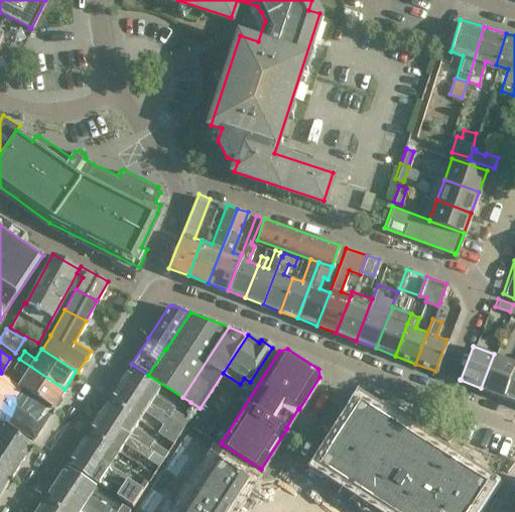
[(514,361),(494,354),(481,388),(502,396),(514,363),(514,361)]
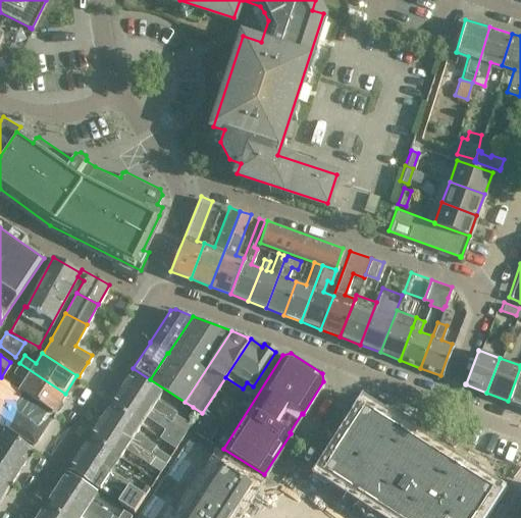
[(53,411),(65,394),(19,363),(12,372),(24,380),(18,389),(53,411)]
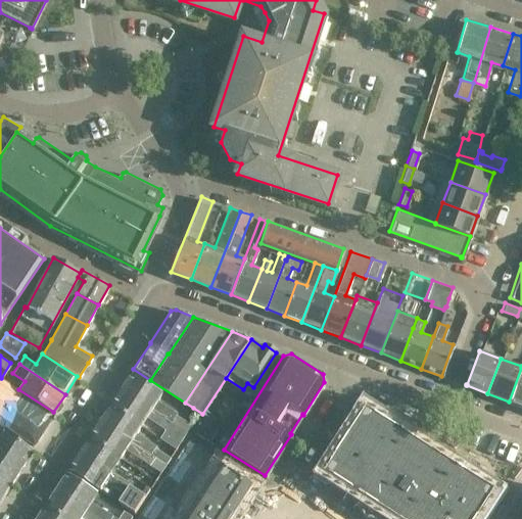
[(156,398),(160,391),(132,372),(120,389),(185,431),(190,423),(176,413),(177,412),(156,398)]
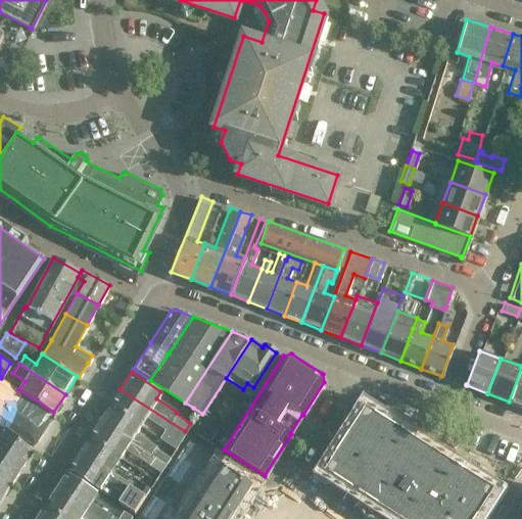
[(1,378),(0,377),(0,423),(34,445),(53,414),(52,414),(53,412),(18,389),(1,378)]
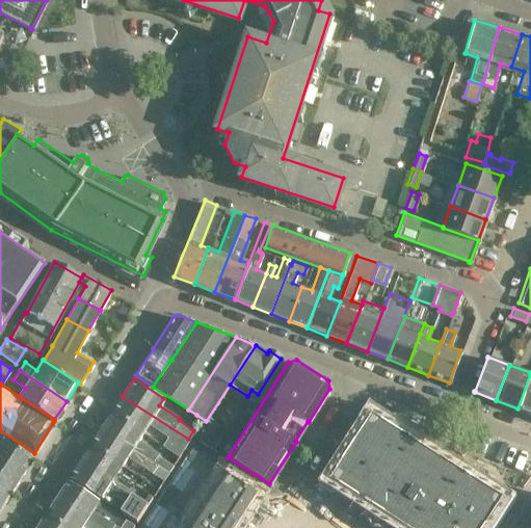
[(530,387),(522,411),(530,414),(530,387)]
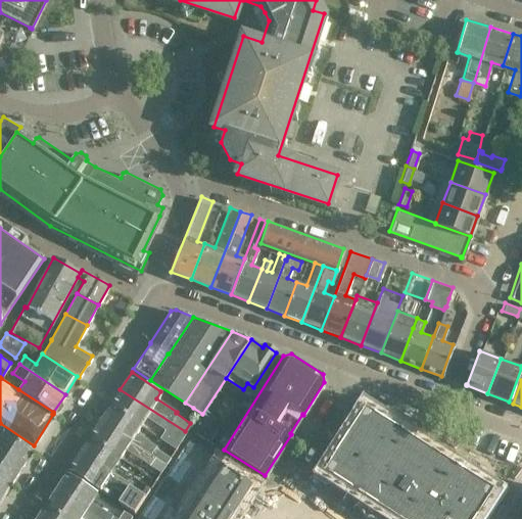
[(110,405),(140,423),(145,416),(164,428),(158,436),(175,447),(185,431),(120,389),(110,405)]
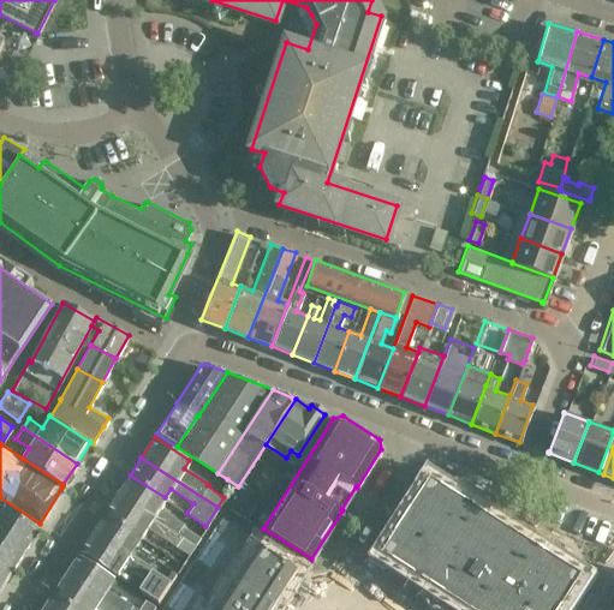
[(118,492),(195,544),(200,536),(182,525),(183,522),(159,507),(165,497),(130,476),(118,492)]
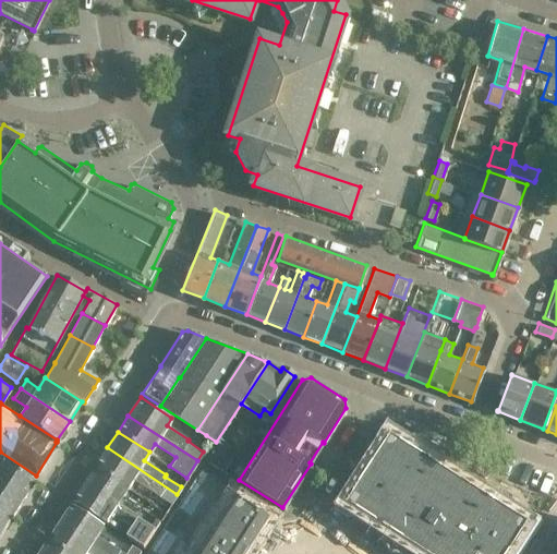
[(358,485),(350,495),(359,502),(354,509),(374,521),(374,522),(389,532),(390,532),(424,553),(507,553),(509,552),(522,531),(513,526),(519,517),(497,504),(497,503),(481,493),(436,465),(436,464),(420,454),(398,441),(392,449),(384,443),(371,464),(356,485),(358,485)]
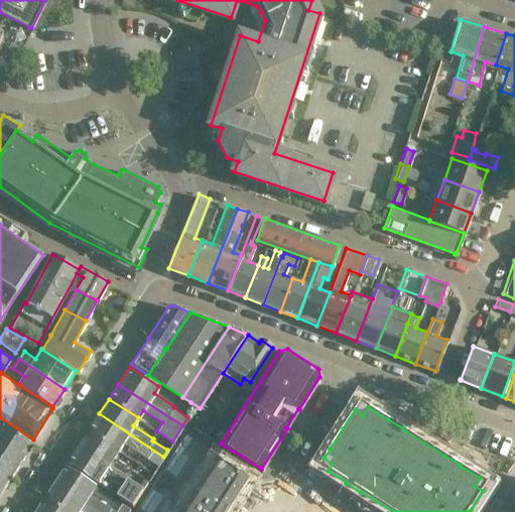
[(189,425),(206,434),(216,418),(201,408),(189,425)]
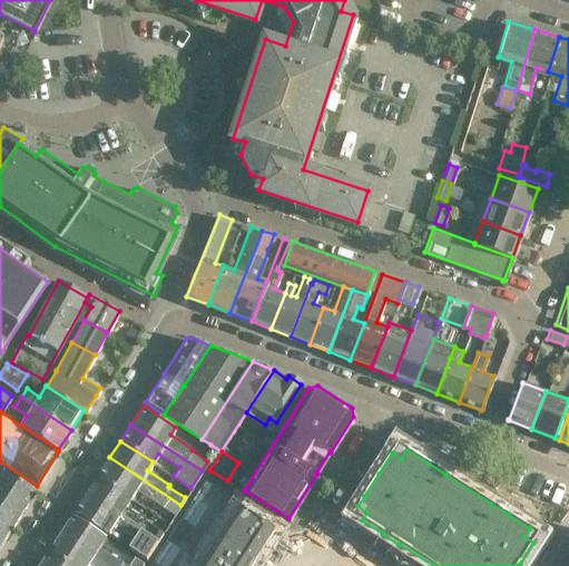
[(97,476),(130,497),(135,488),(174,514),(180,505),(109,457),(97,476)]
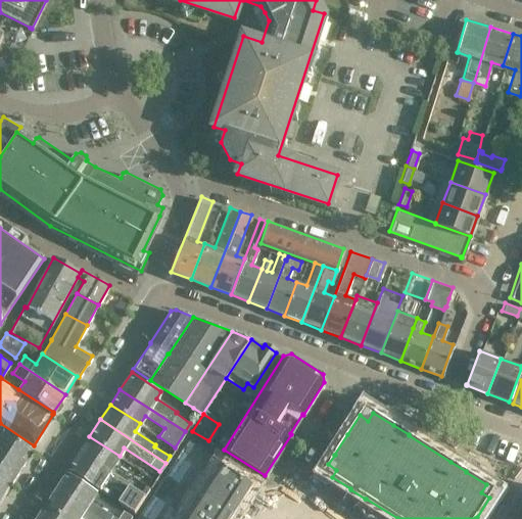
[(0,450),(22,465),(33,451),(0,428),(0,450)]
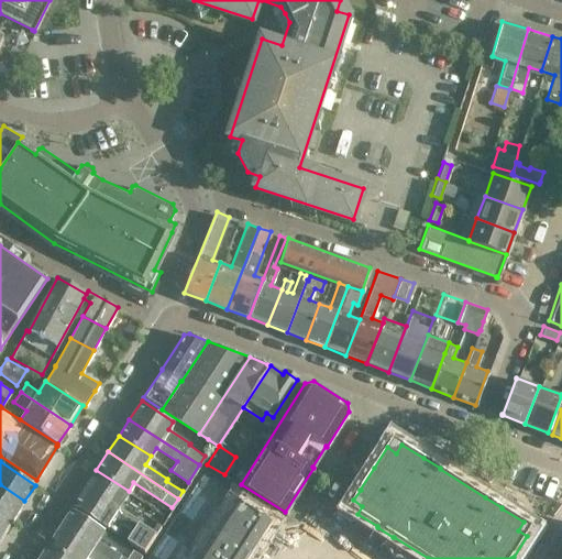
[(129,491),(96,470),(85,486),(155,533),(160,526),(142,514),(143,512),(123,499),(129,491)]
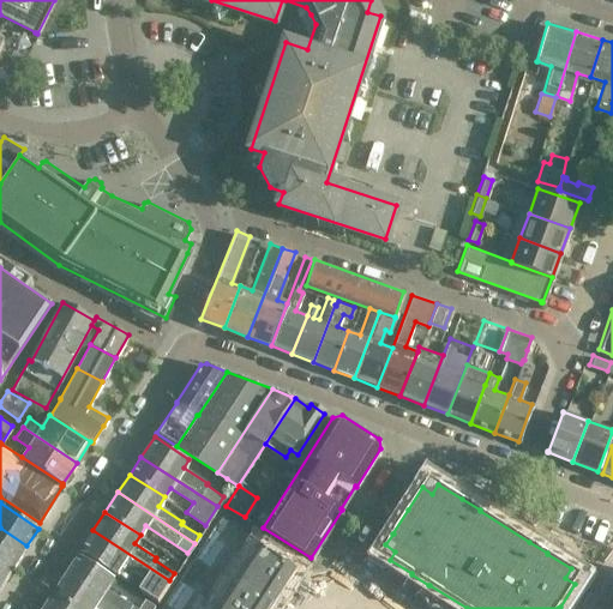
[(0,555),(14,565),(26,546),(0,528),(0,555)]
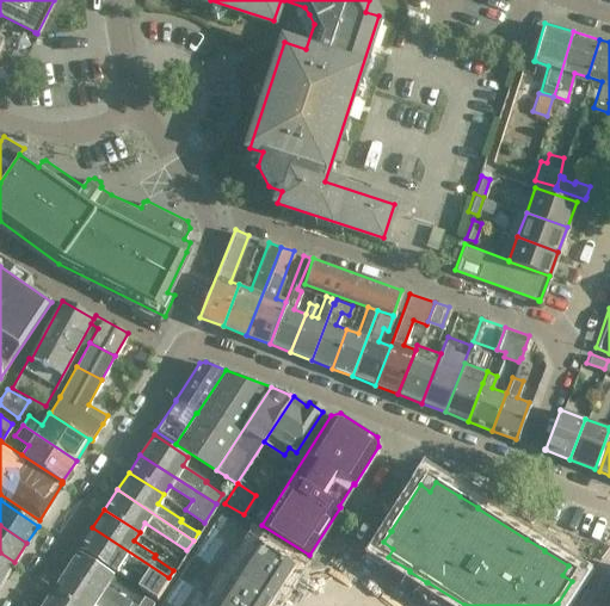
[(168,577),(92,527),(79,548),(115,570),(155,598),(168,577)]
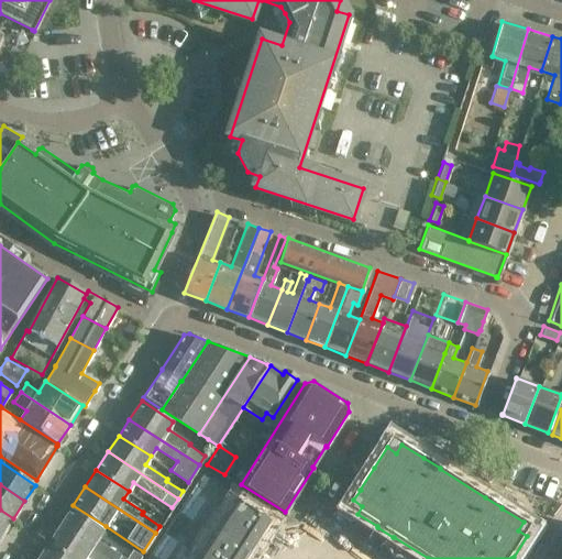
[(195,491),(188,502),(196,506),(202,496),(195,491)]
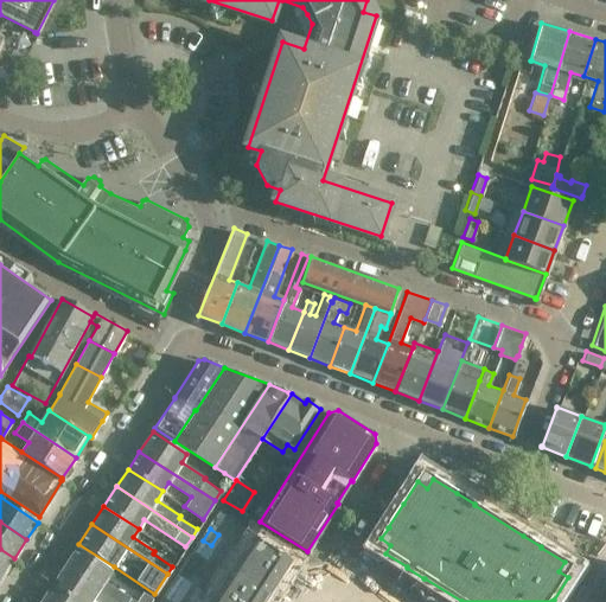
[(252,537),(236,562),(276,588),(292,564),(252,537)]
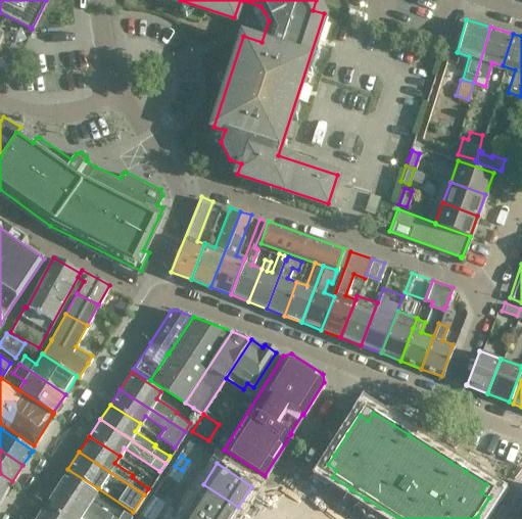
[(175,466),(169,475),(176,480),(182,470),(175,466)]
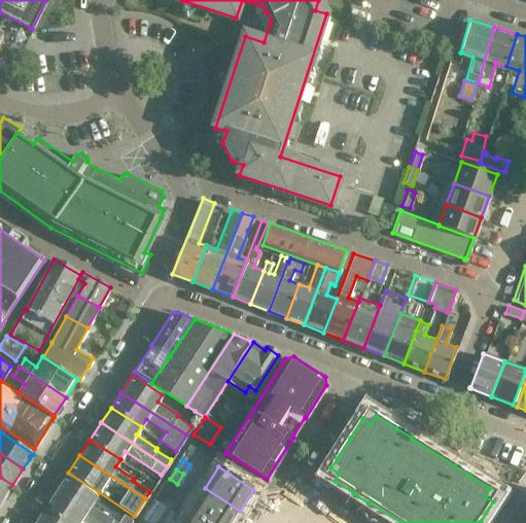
[(91,504),(97,495),(66,476),(56,492),(103,522),(129,522),(132,519),(124,513),(117,521),(91,504)]
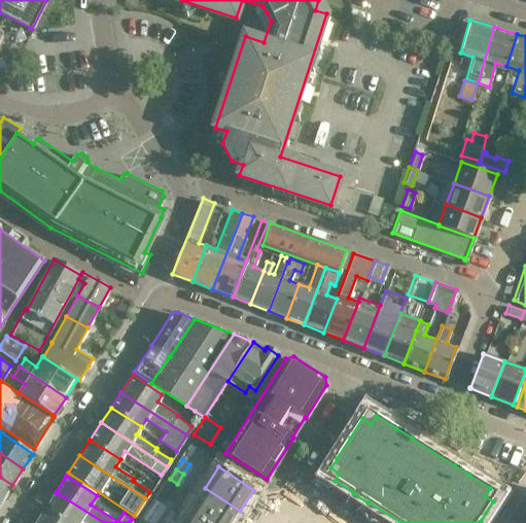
[(0,500),(1,501),(12,485),(0,477),(0,500)]
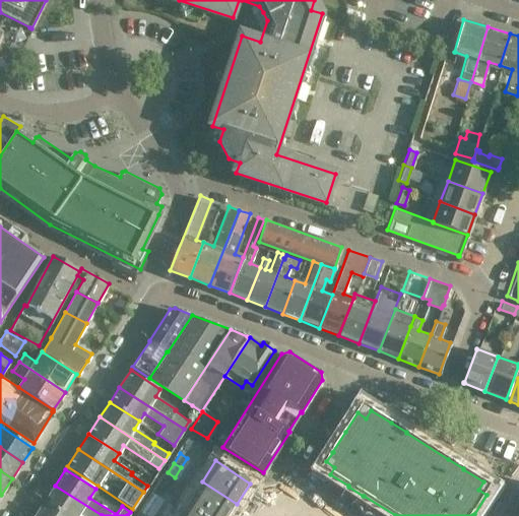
[(202,481),(189,501),(213,515),(229,515),(237,504),(202,481)]
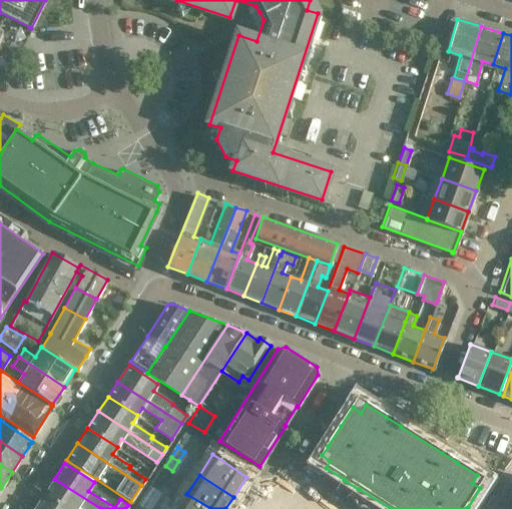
[(43,495),(65,508),(76,508),(78,506),(83,508),(100,508),(54,479),(43,495)]
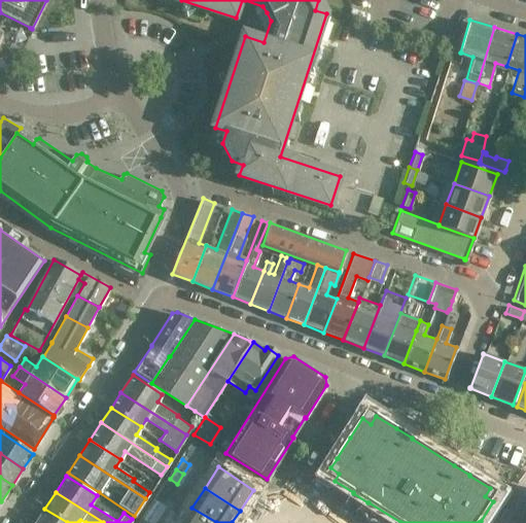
[(158,499),(150,509),(158,513),(164,503),(158,499)]
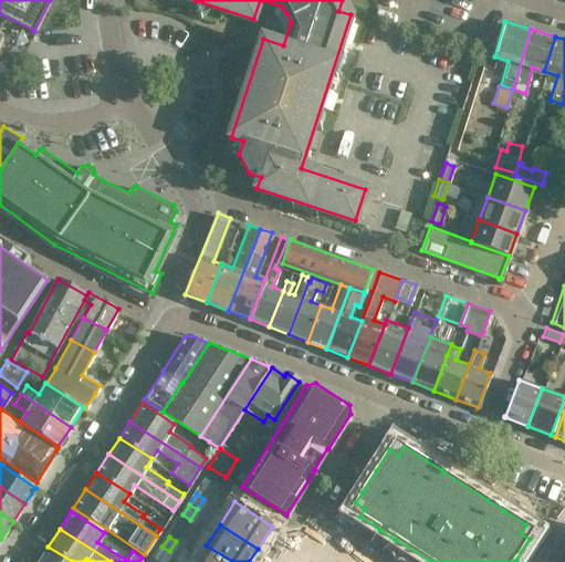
[(232,561),(206,545),(195,561),(232,561)]
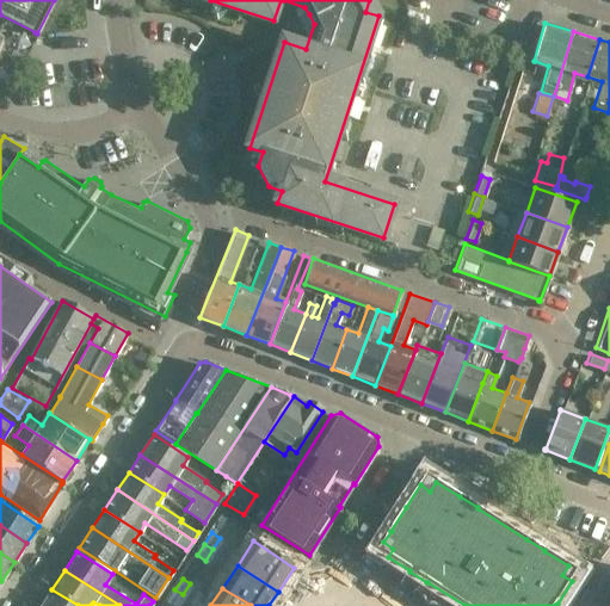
[(41,605),(78,605),(51,589),(41,605)]
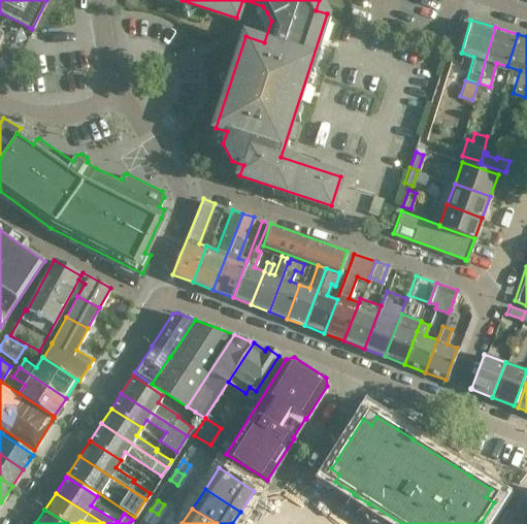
[(151,510),(144,520),(152,523),(158,514),(151,510)]
